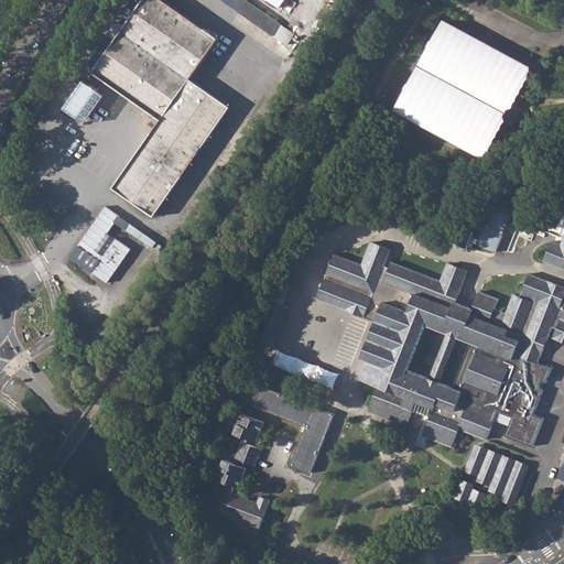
[(115,39),(91,72),(160,119),(112,187),(153,215),(230,106),(191,78),(218,38),(164,0),(141,0),(123,25),(119,22),(114,23),(109,30),(110,35),(115,39)]
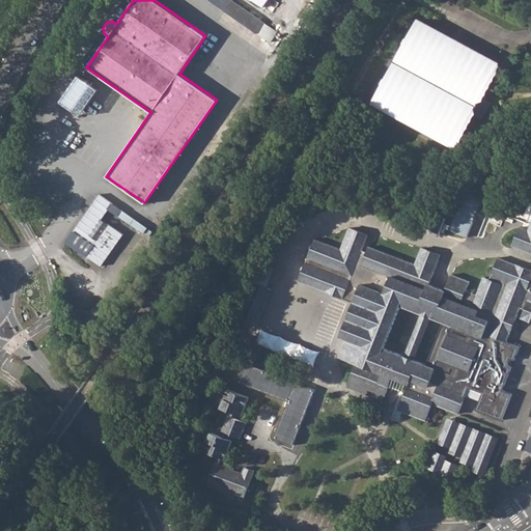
[(210,0),(257,33),(264,22),(233,1),(233,0),(210,0)]
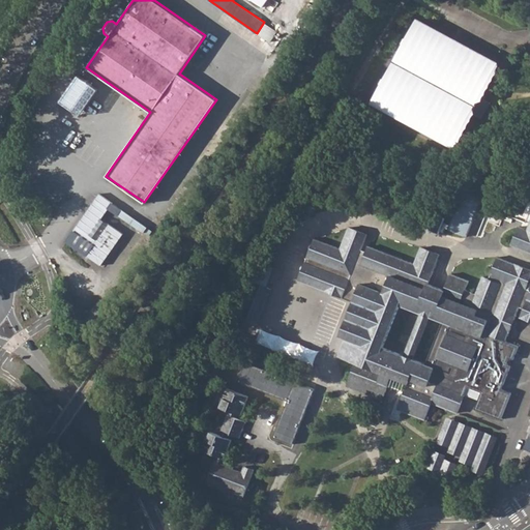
[(274,27),(278,22),(267,12),(263,18),(274,27)]
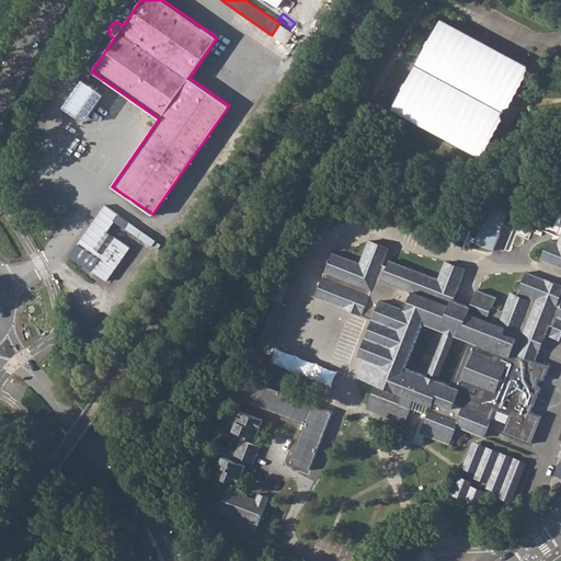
[(530,67),(442,22),(399,106),(479,147),(495,114),(512,123),(521,107),(512,103),(530,67)]
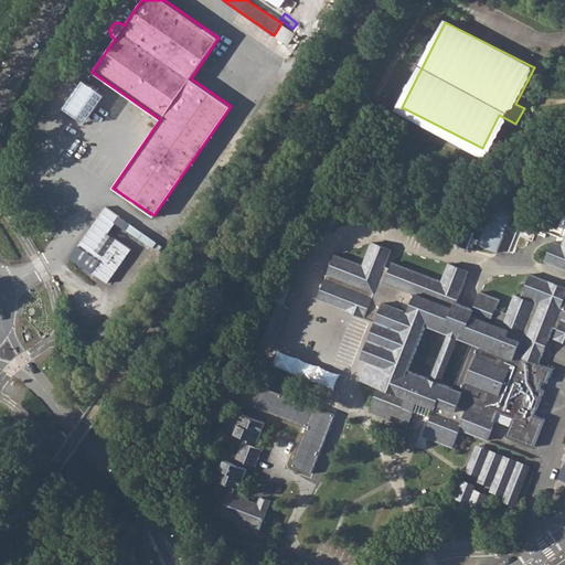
[(313,46),(301,39),(294,50),(306,59),(313,46)]
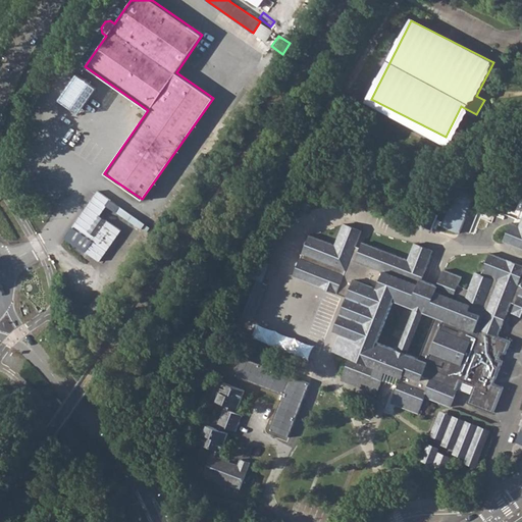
[(461,178),(447,215),(465,223),(479,187),(461,178)]
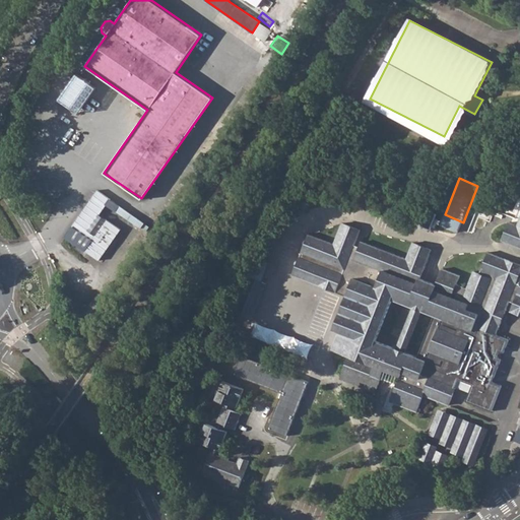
[(110,198),(96,189),(71,225),(90,239),(83,250),(99,260),(120,229),(106,218),(94,234),(88,230),(110,198)]
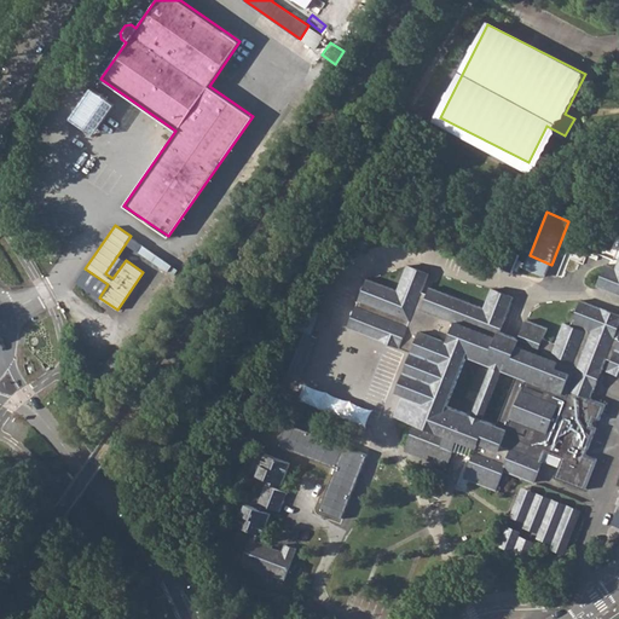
[(548,328),(526,319),(520,337),(501,330),(514,296),(492,288),(484,307),(458,298),(431,287),(427,294),(422,291),(429,273),(408,265),(397,290),(366,278),(348,327),(411,352),(401,379),(395,392),(403,395),(395,416),(415,423),(404,450),(447,467),(455,450),(472,456),(464,476),(466,478),(467,481),(470,480),(472,481),(496,490),(503,469),(533,481),(547,451),(562,457),(554,478),(585,489),(596,458),(585,453),(596,427),(590,426),(594,417),(599,420),(605,404),(590,398),(606,359),(611,362),(608,370),(618,374),(618,339),(614,337),(618,324),(618,314),(580,300),(571,325),(565,323),(556,342),(543,339),(548,328)]
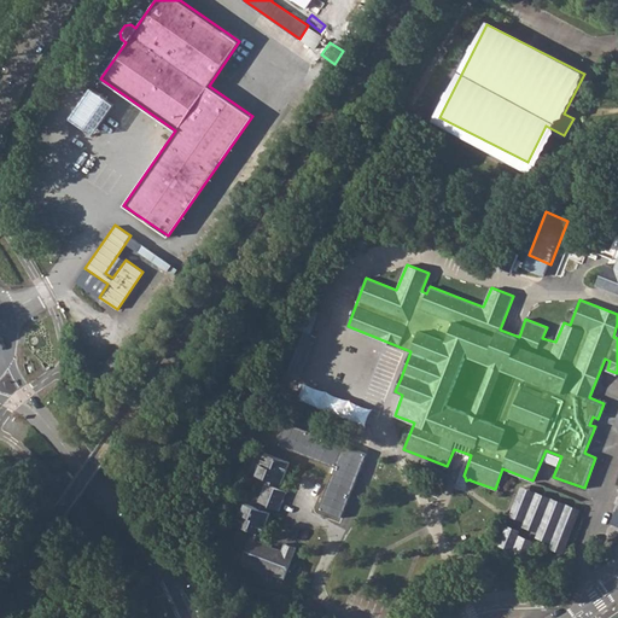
[(368,423),(374,404),(304,385),(299,402),(368,423)]
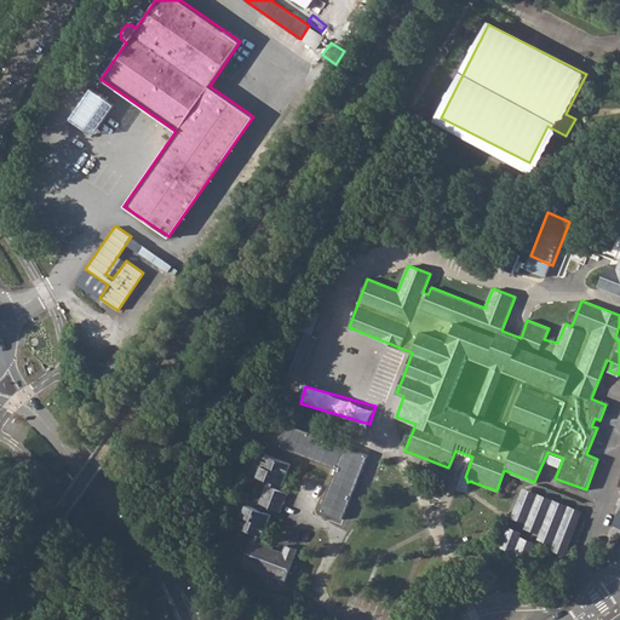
[(348,443),(287,423),(279,446),(339,468),(348,443)]
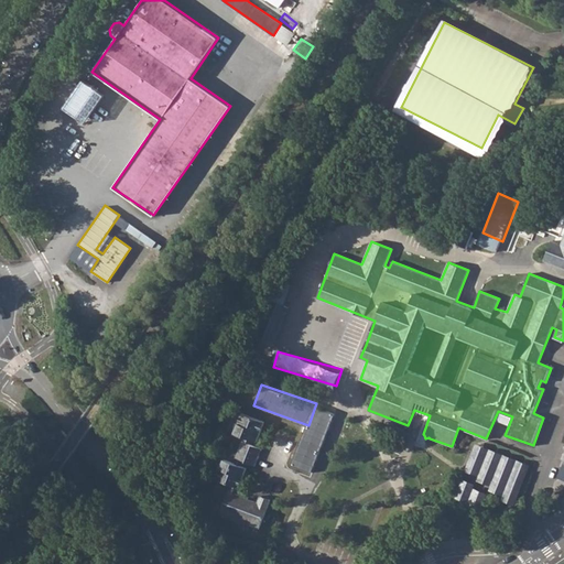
[(234,433),(246,437),(250,438),(256,441),(263,421),(241,413),(234,433)]
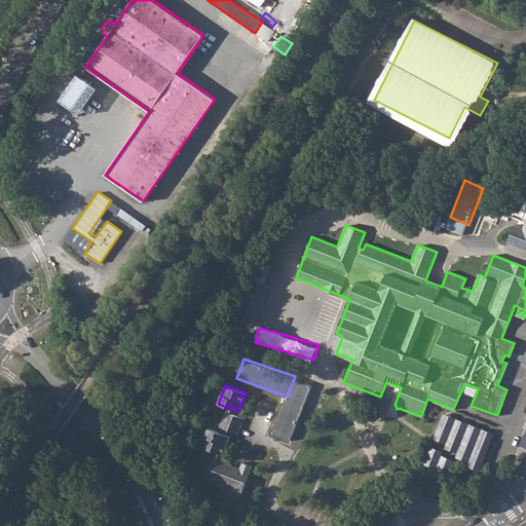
[(220,426),(221,427),(226,429),(237,434),(243,418),(231,414),(227,412),(225,411),(220,426)]
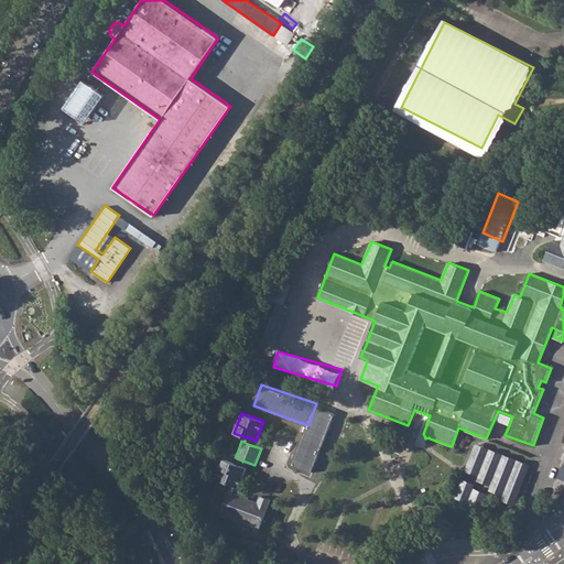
[(465,477),(519,498),(532,463),(477,443),(465,477)]
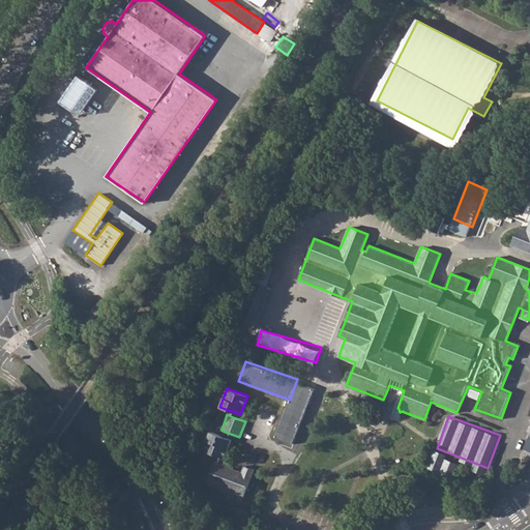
[(203,449),(217,455),(223,457),(224,458),(231,439),(226,437),(221,435),(210,431),(203,449)]
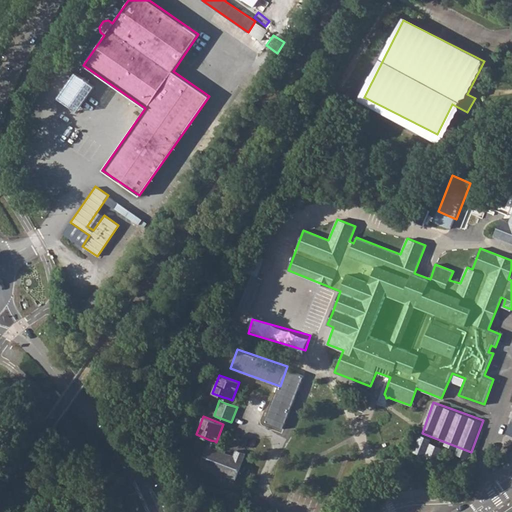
[(419,453),(437,460),(443,446),(424,439),(419,453)]
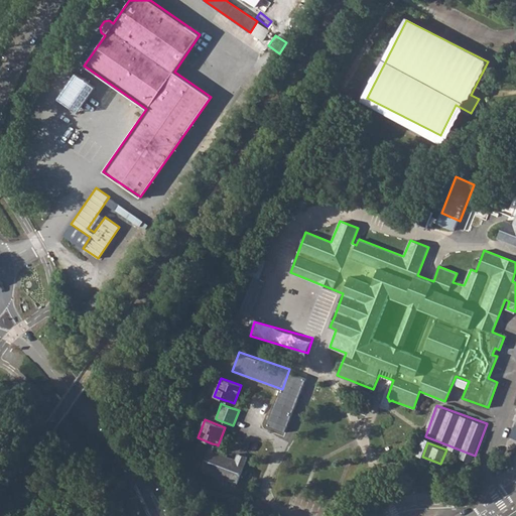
[(214,450),(210,448),(209,448),(201,469),(230,480),(235,482),(245,458),(245,457),(236,454),(234,459),(232,463),(222,458),(223,454),(214,450)]
